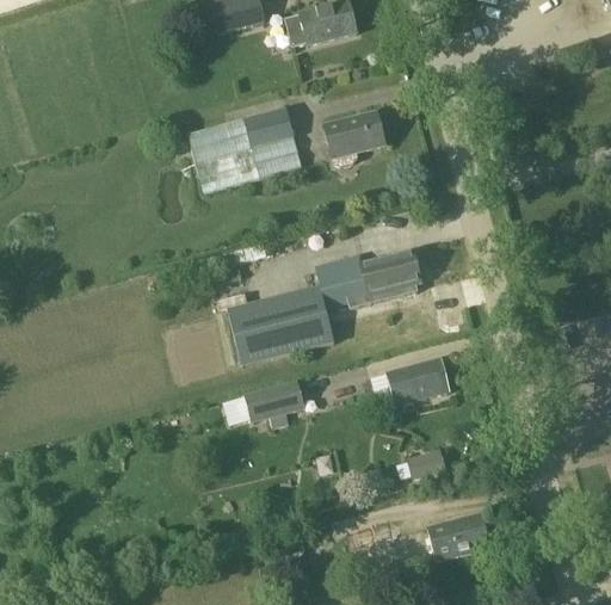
[(209,0),(217,31),(264,19),(258,0),(209,0)]
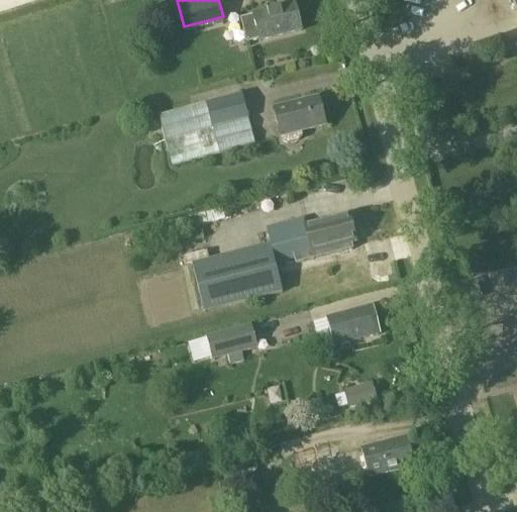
[(246,38),(259,36),(260,38),(302,27),(295,0),(291,0),(252,10),(252,12),(240,15),(246,38)]
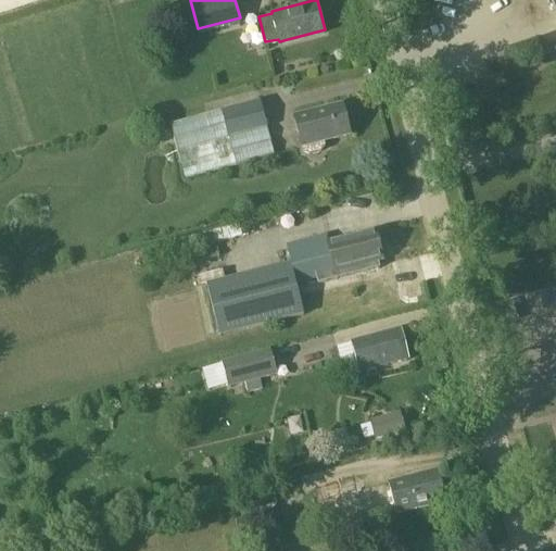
[(274,151),(260,98),(171,121),(184,174),(274,151)]
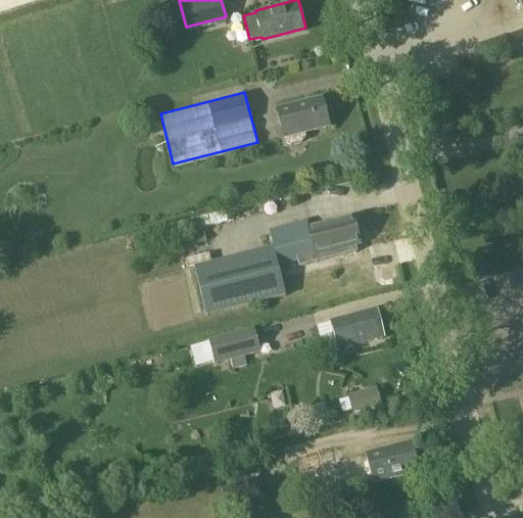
[(307,135),(305,129),(329,124),(322,95),(276,106),(283,135),(284,134),(286,140),(291,142),(303,139),(307,135)]
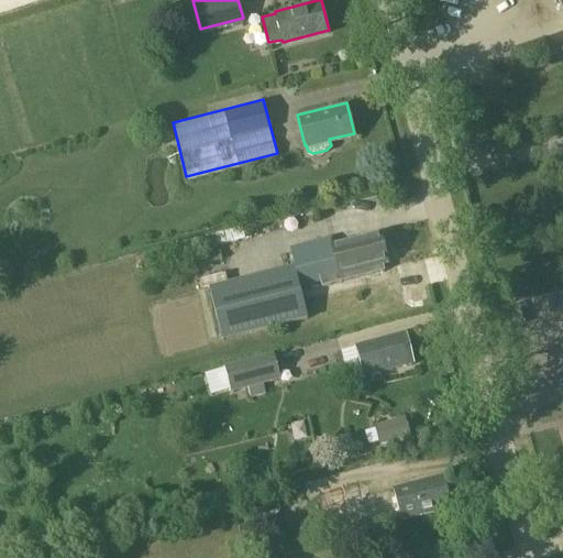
[(339,274),(339,272),(387,261),(381,230),(331,242),(330,237),(290,245),(294,263),(208,284),(221,337),(309,316),(301,284),(339,274)]
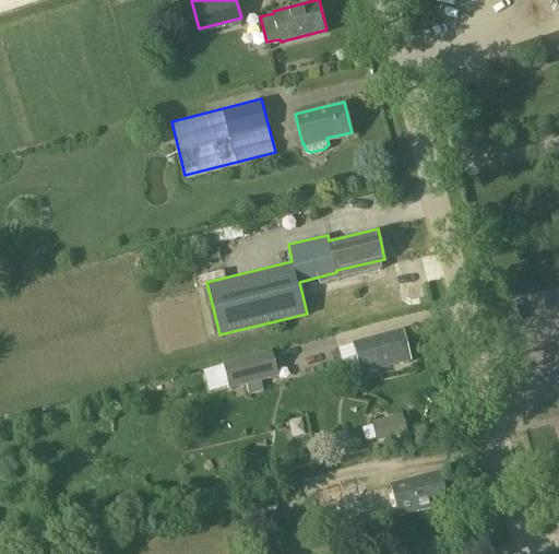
[(353,340),(353,341),(337,344),(345,374),(360,370),(409,357),(402,327),(353,340)]
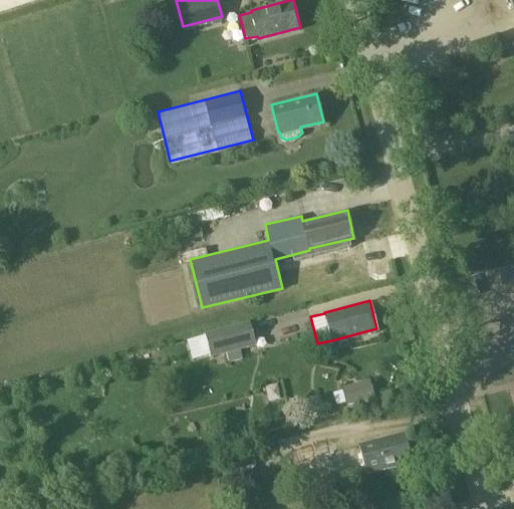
[(206,331),(212,352),(254,341),(248,320),(206,331)]
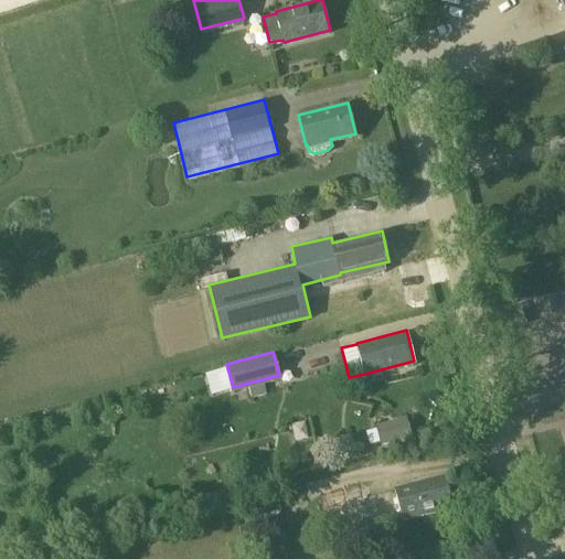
[(274,463),(256,468),(258,476),(276,472),(274,463)]
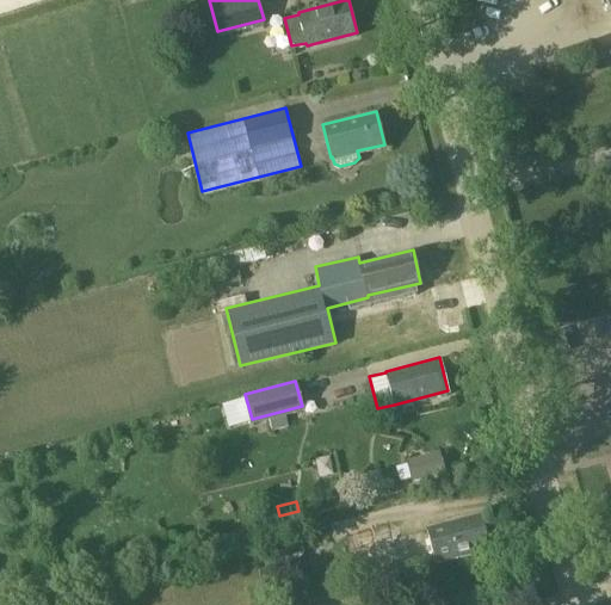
[(427,526),(436,560),(488,547),(480,513),(427,526)]
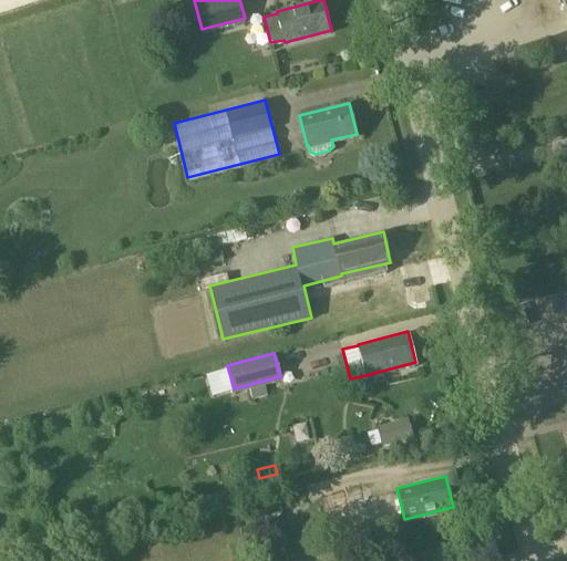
[(364,480),(338,488),(343,510),(371,501),(364,480)]
